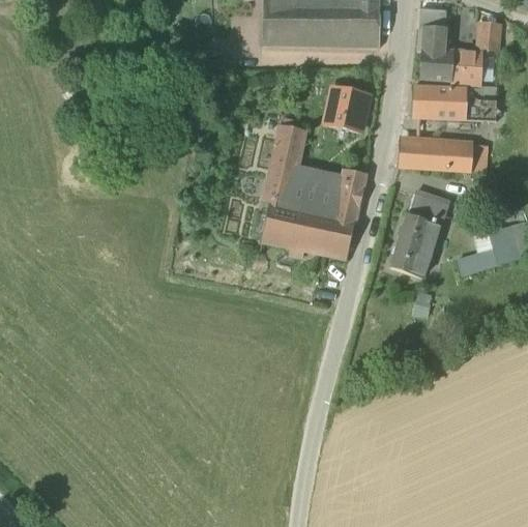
[(263,46),(284,46),(280,0),(237,0),(264,0),(263,46)]
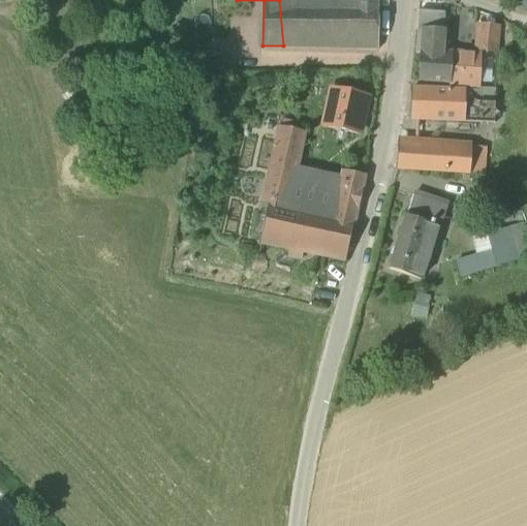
[(380,48),(379,0),(279,0),(283,45),(380,48)]
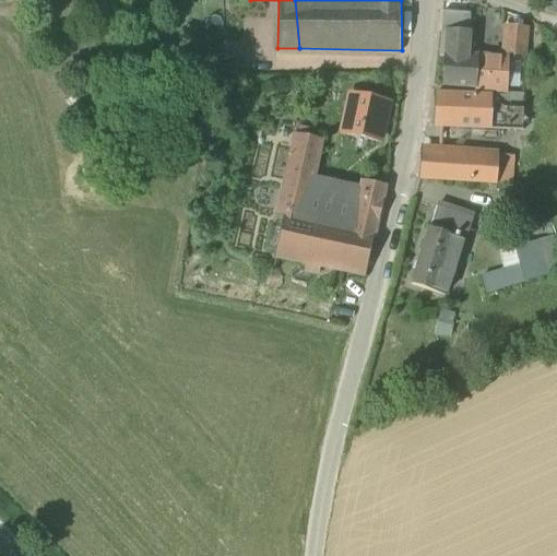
[(446,84),(477,86),(480,55),(469,54),(472,11),(445,9),(441,54),(448,55),(446,84)]
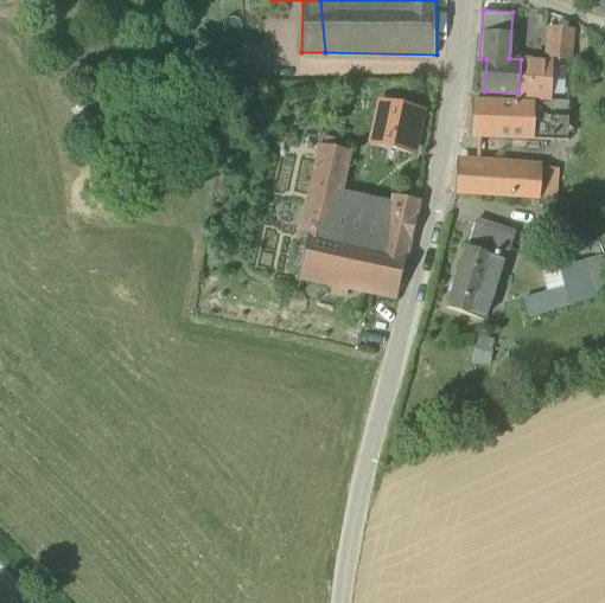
[(551,56),(568,56),(570,26),(552,26),(551,56)]
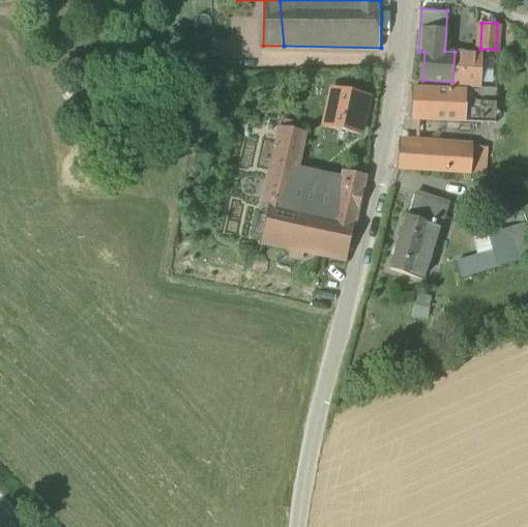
[(482,53),(455,52),(452,82),(480,83),(482,53)]
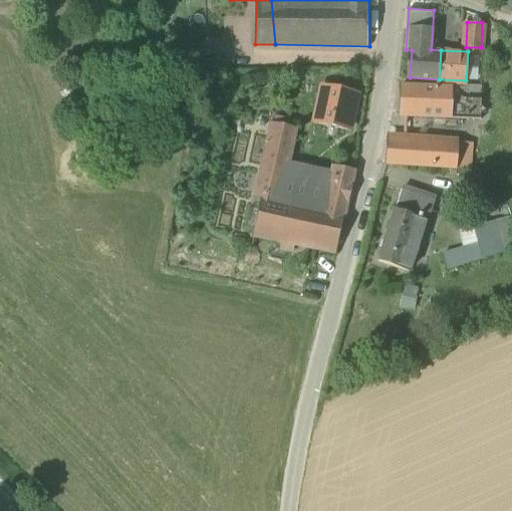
[(401,113),(452,115),(453,85),(402,83),(401,113)]
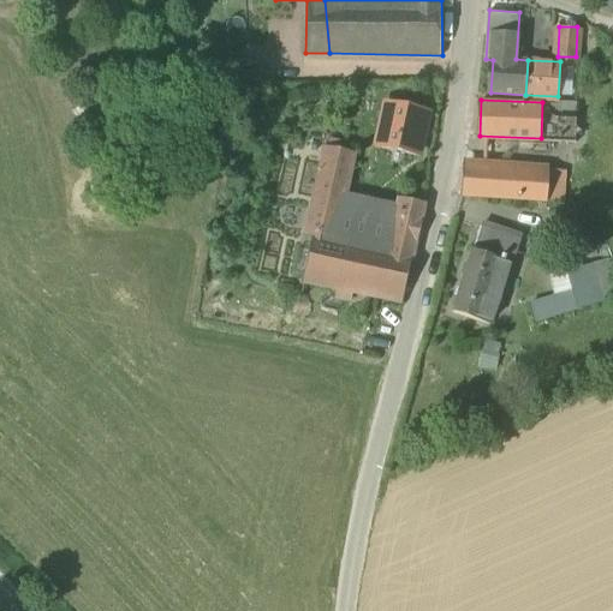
[(429,111),(388,102),(379,143),(420,153),(429,111)]
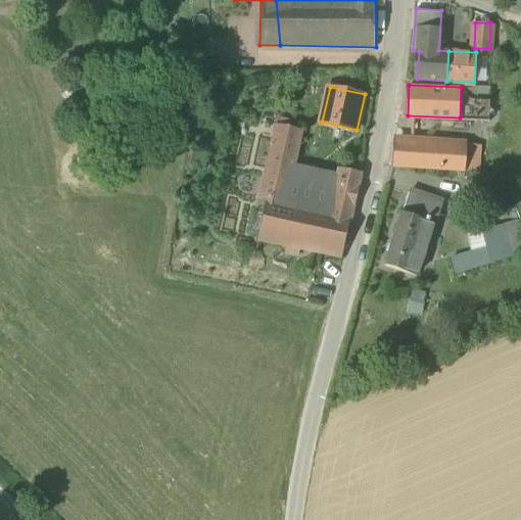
[(461,87),(460,117),(476,119),(491,119),(492,98),(474,97),(474,87),(461,87)]
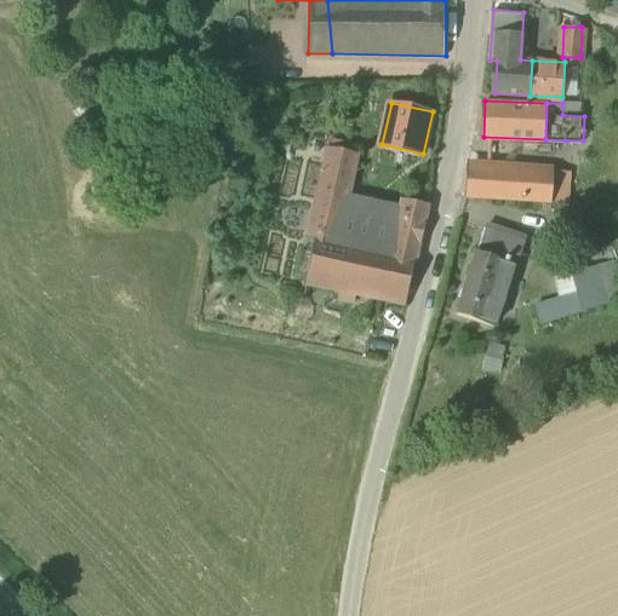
[(320,195),(347,201),(349,193),(358,155),(331,149),(320,195)]
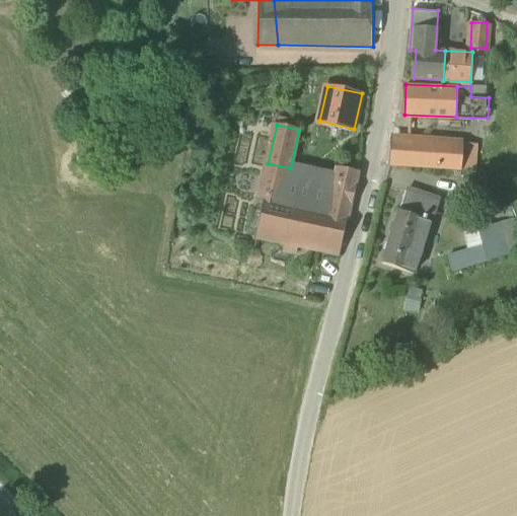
[(390,163),(473,169),(474,145),(392,139),(390,163)]
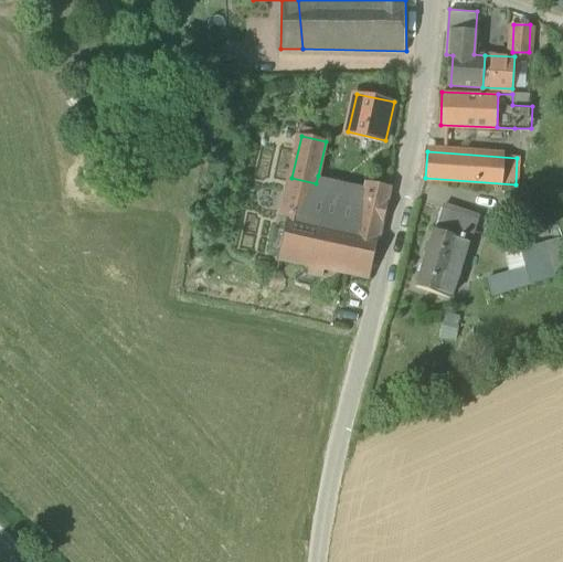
[(358,228),(367,187),(318,176),(316,183),(308,216),(358,228)]
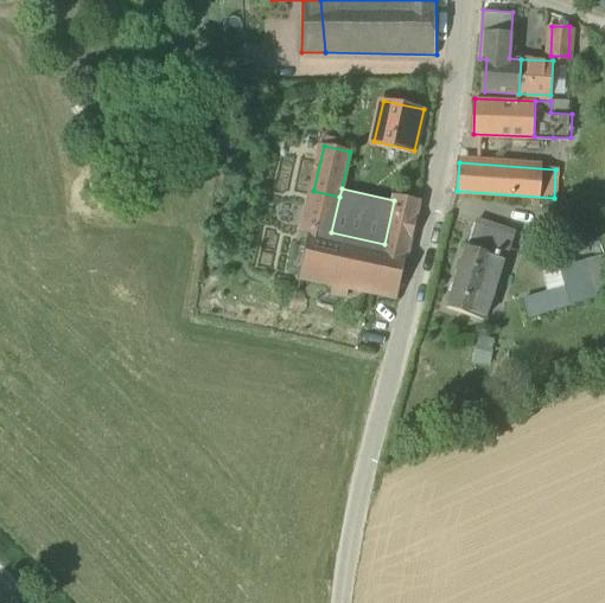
[(394,294),(399,295),(421,199),(418,198),(396,194),(394,200),(384,244),(331,232),(339,197),(313,191),(305,229),(311,231),(300,275),(394,294)]
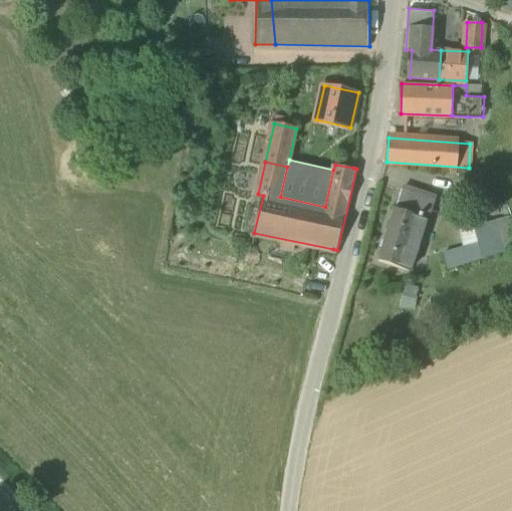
[(405,183),(402,195),(427,203),(422,216),(427,217),(430,218),(438,194),(405,183)]
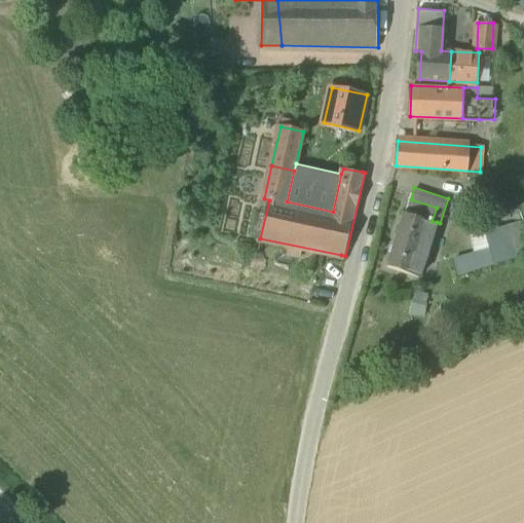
[(407,213),(432,221),(437,208),(411,199),(407,213)]
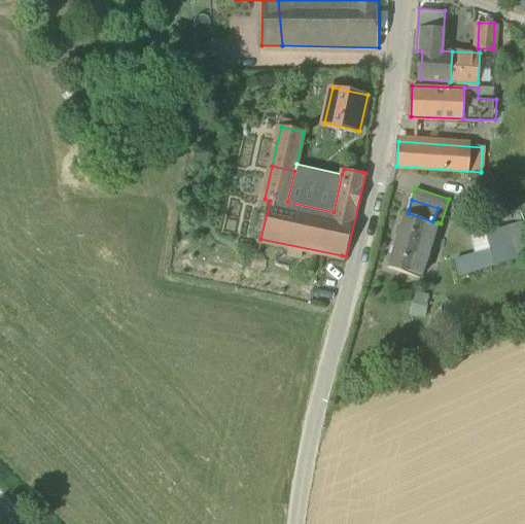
[(390,266),(421,276),(438,222),(432,221),(408,213),(407,212),(390,266)]
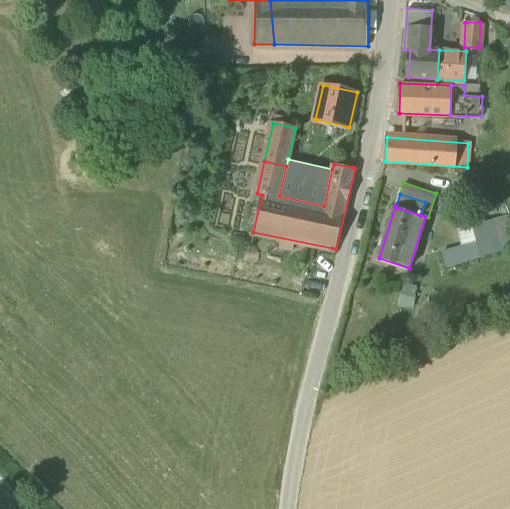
[(509,213),(491,219),(500,251),(509,248),(509,213)]
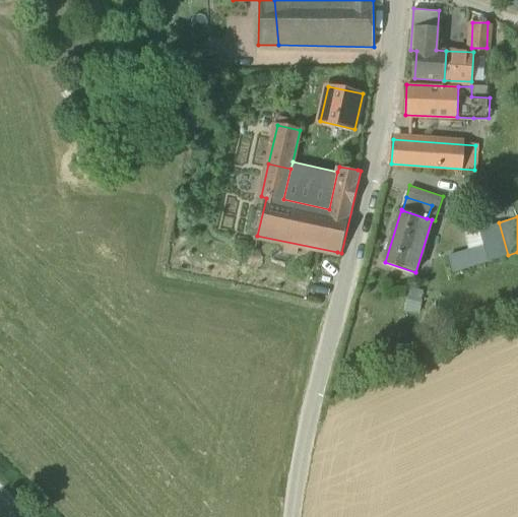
[(486,244),(491,260),(508,255),(499,222),(481,228),(486,244)]
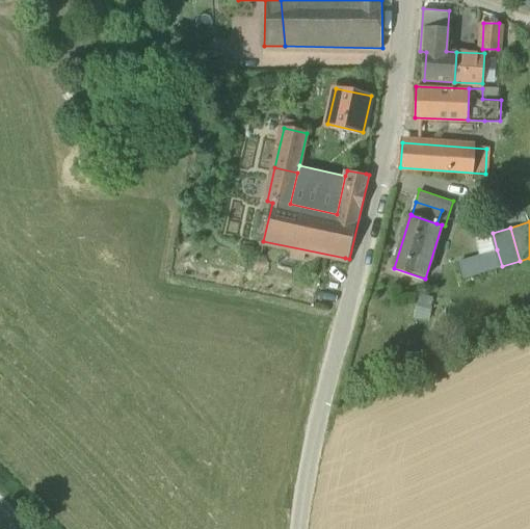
[(478,237),(482,254),(497,249),(493,233),(478,237)]
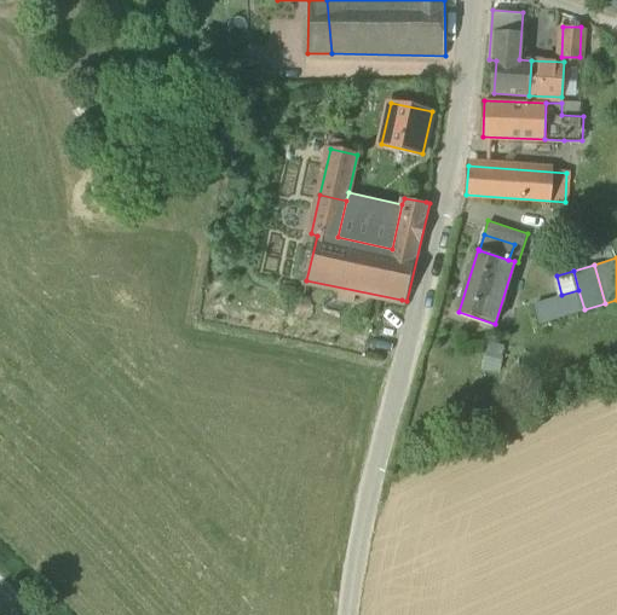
[(553,318),(584,309),(578,290),(561,295),(547,299),(553,318)]
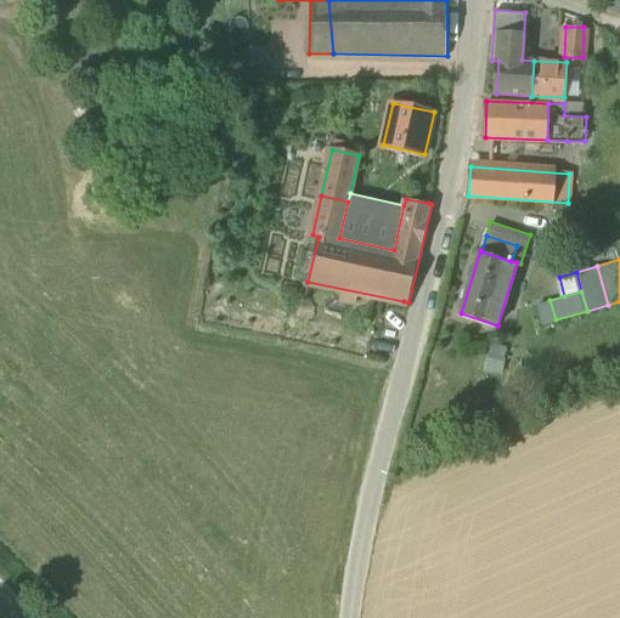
[(544,323),(556,319),(550,300),(539,304),(544,323)]
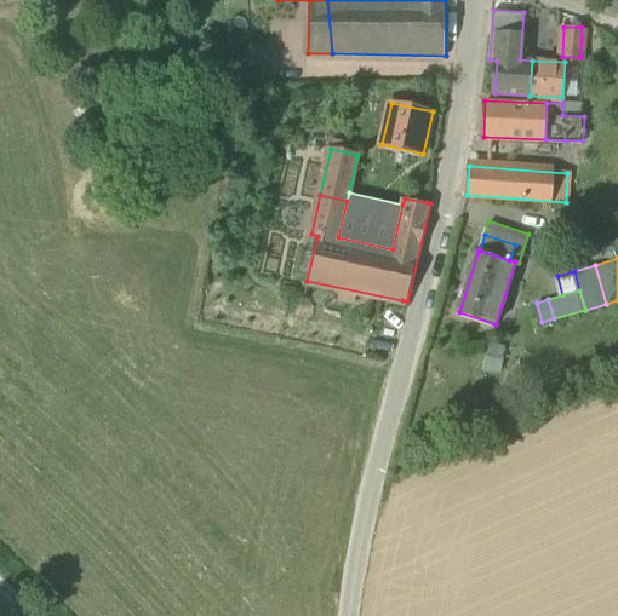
All buildings are outlined.
